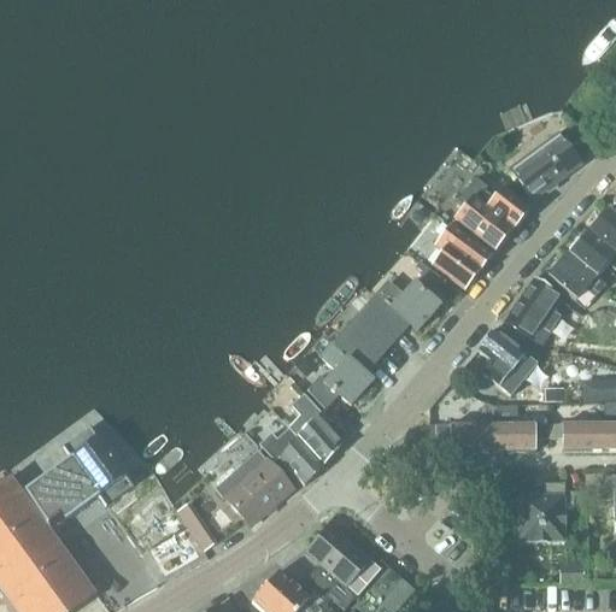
[(533,199),(581,163),(579,159),(581,158),(575,149),(573,151),(558,131),(510,166),(533,199)]
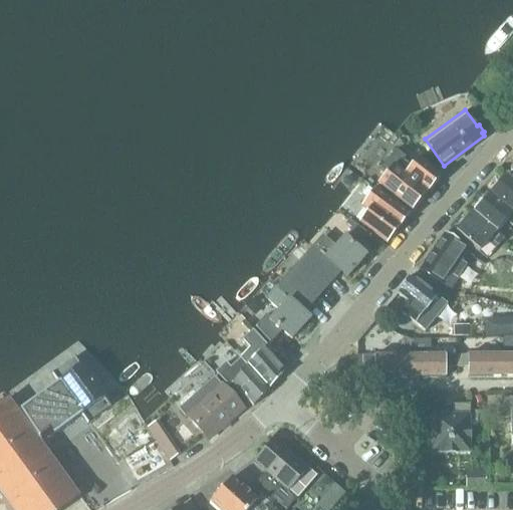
[(441,174),(418,156),(412,164),(404,158),(406,155),(397,147),(381,165),(389,170),(379,181),(413,208),(428,189),(429,189),(441,174)]
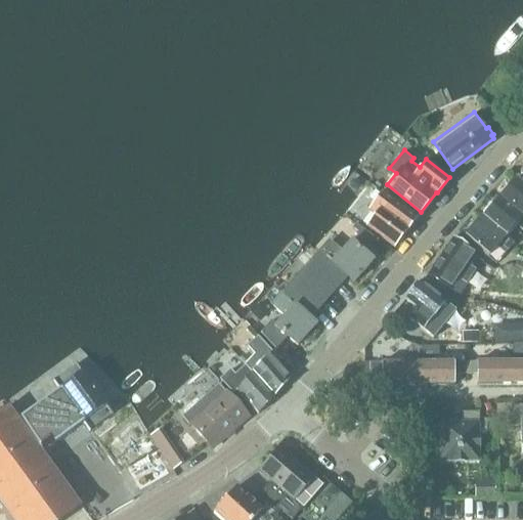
[(522,182),(516,177),(498,196),(522,216),(522,182)]
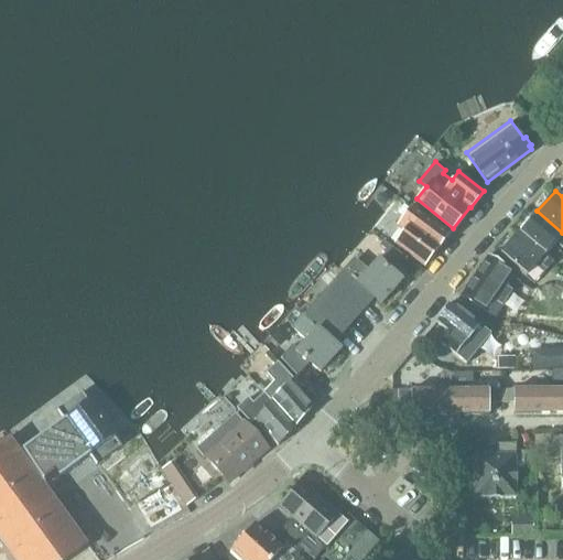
[(396,240),(425,264),(450,232),(413,203),(403,215),(399,222),(405,227),(396,240)]
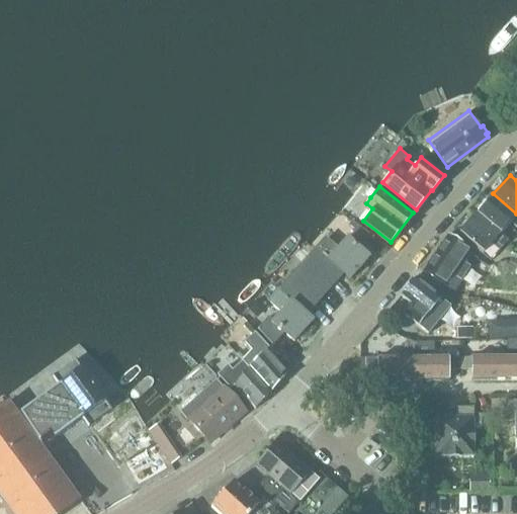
[(516,213),(493,193),(478,211),(508,239),(516,228),(516,213)]
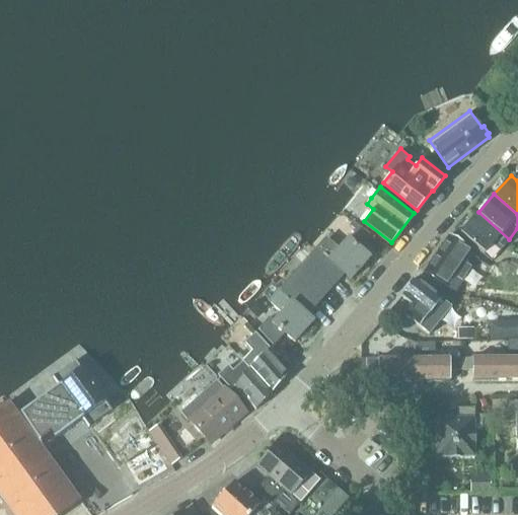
[(509,239),(478,212),(461,231),(485,251),(496,239),(504,245),(509,239)]
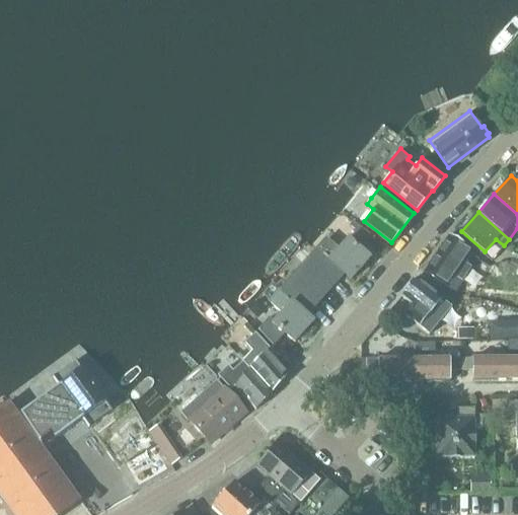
[(340,247),(327,236),(318,246),(341,267),(352,277),(369,256),(357,245),(363,238),(355,230),(340,247)]
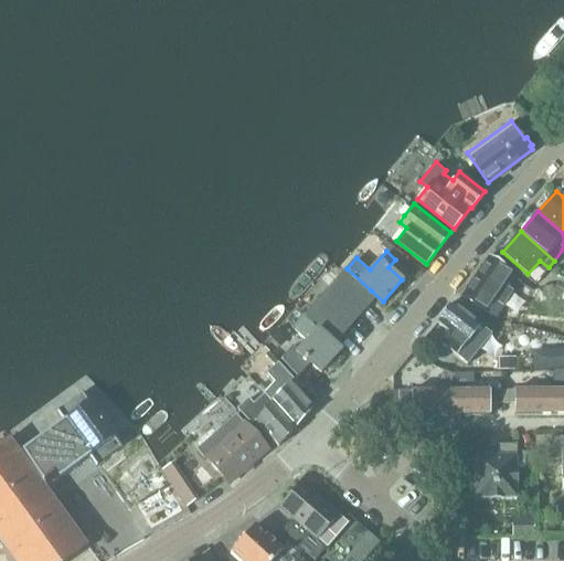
[(489,253),(476,274),(509,296),(513,288),(504,282),(513,270),(489,253)]
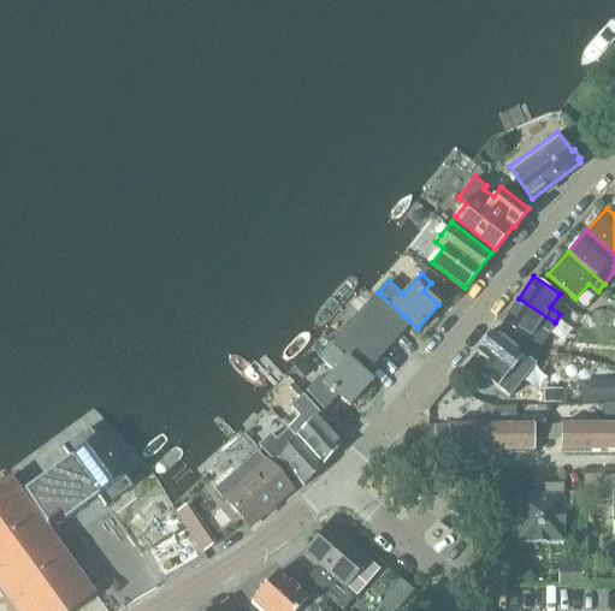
[(378,292),(331,344),(359,367),(404,316),(378,292)]
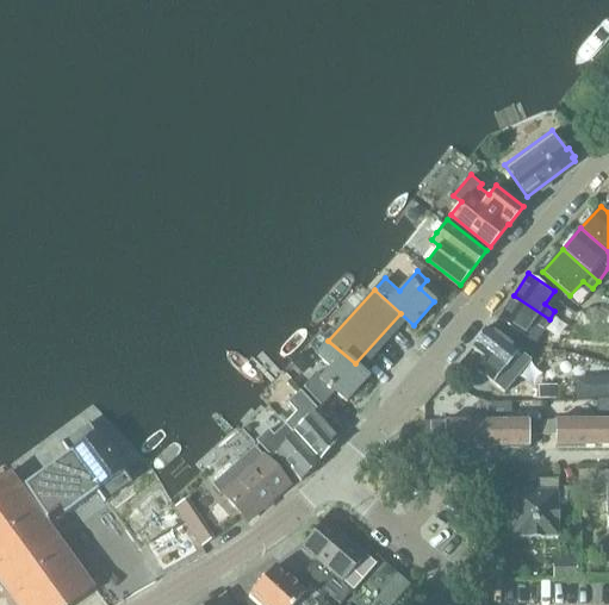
[(550,319),(514,295),(499,317),(524,334),(534,320),(544,326),(550,319)]
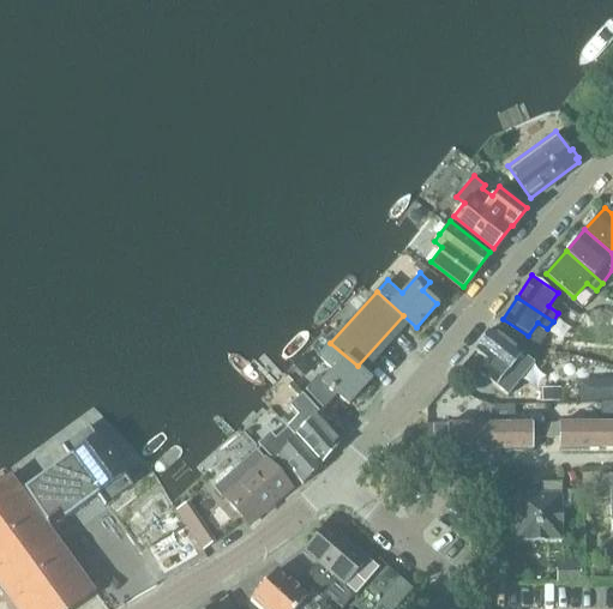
[(559,320),(572,329),(580,318),(566,309),(559,320)]
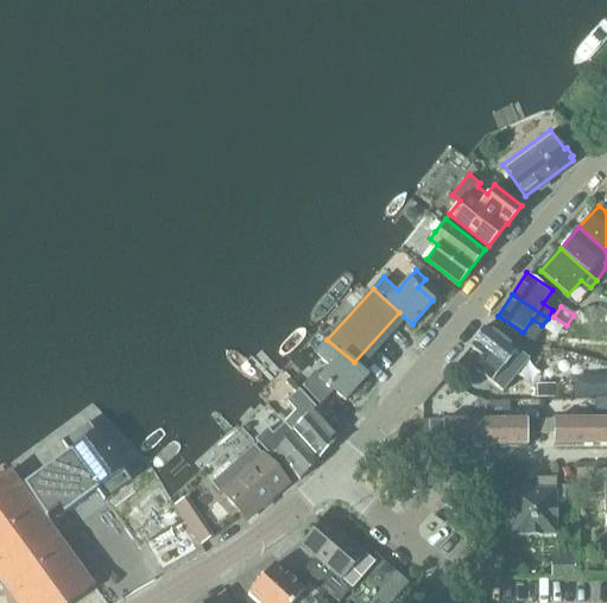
[(545,329),(557,337),(564,327),(552,318),(545,329)]
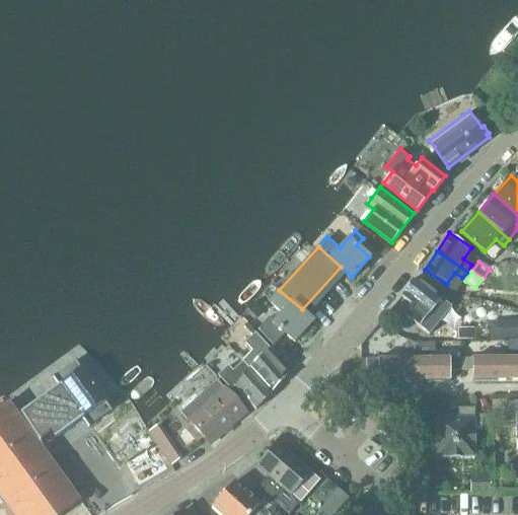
[(402,293),(412,301),(403,310),(429,332),(451,304),(417,276),(402,293)]
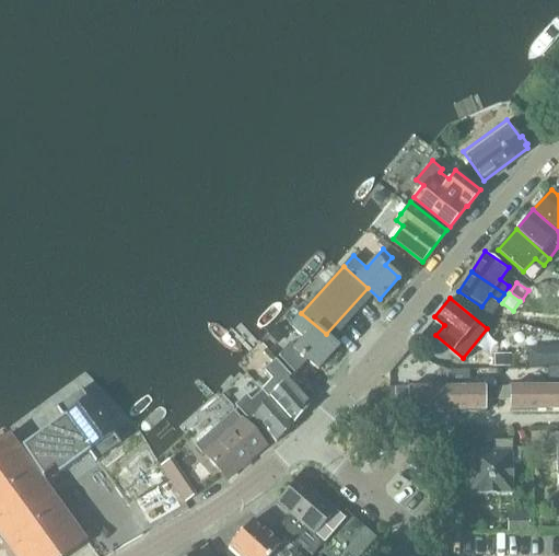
[(295,346),(319,366),(338,345),(326,334),(301,313),(292,323),(305,335),(295,346)]
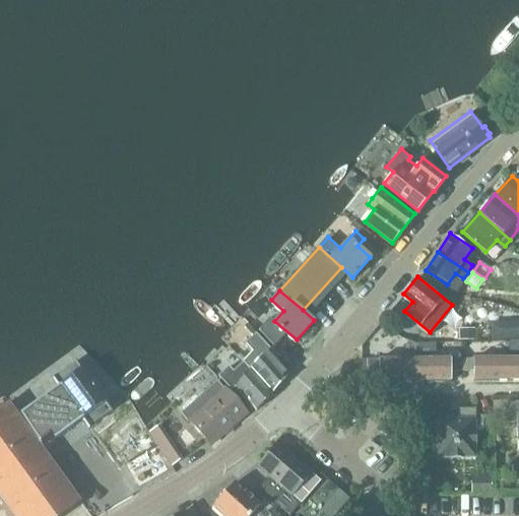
[(491,323),(492,337),(518,335),(518,317),(496,319),(491,319),(491,323)]
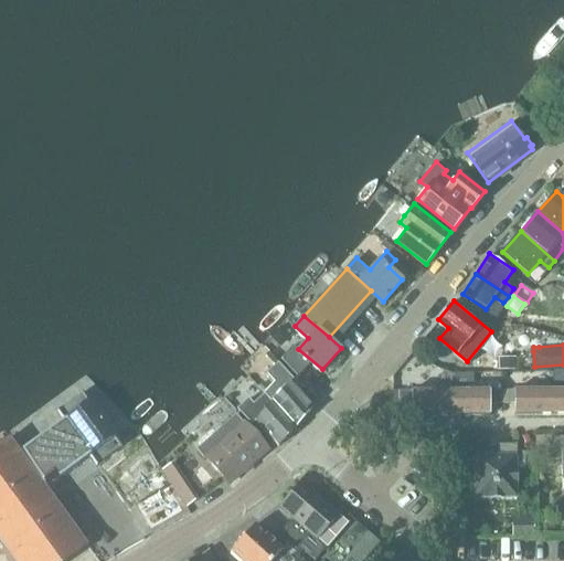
[(269,369),(277,377),(264,392),(296,424),(312,406),(314,405),(295,384),(298,381),(279,359),(269,369)]
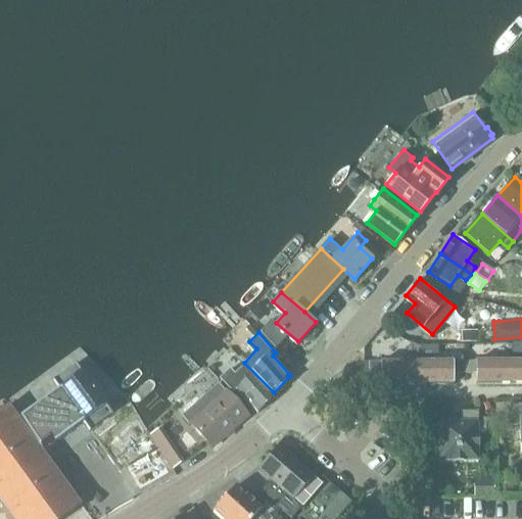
[(465,342),(465,358),(465,370),(477,370),(477,381),(513,381),(513,358),(477,358),(477,342),(465,342)]
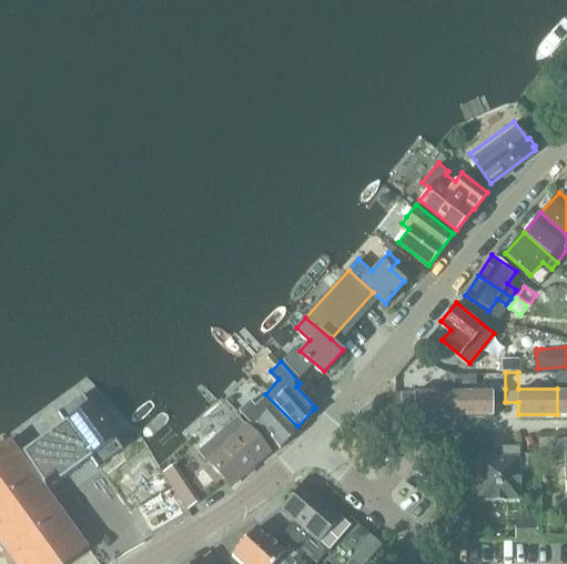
[(505,389),(454,390),(454,414),(493,414),(493,402),(505,402),(505,389)]
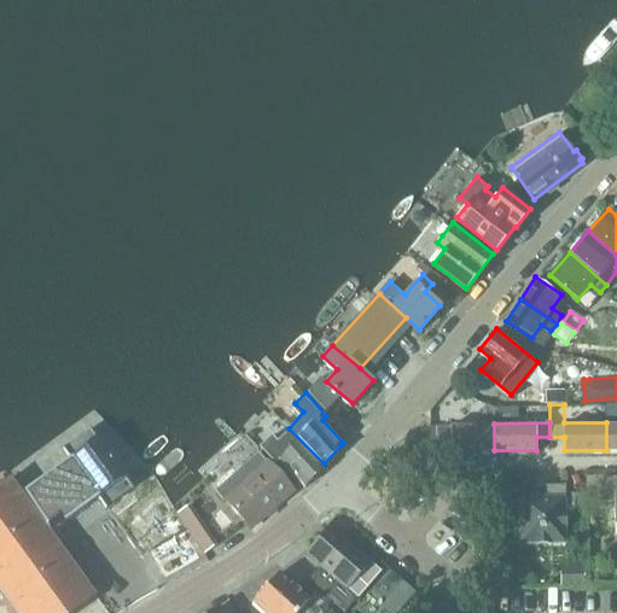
[(616,422),(606,422),(606,450),(616,449),(616,422)]
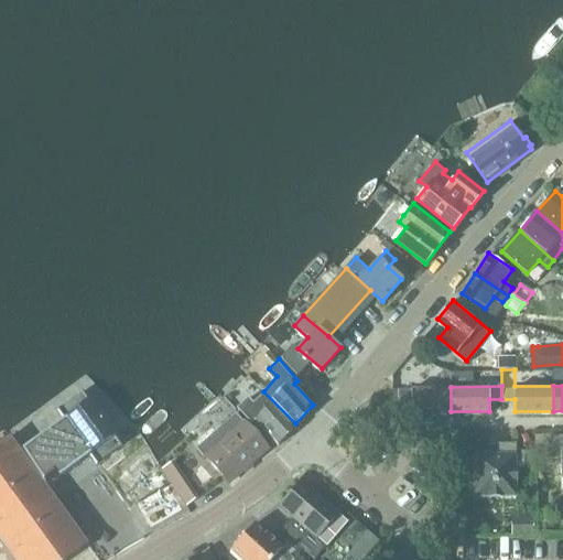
[(451,411),(451,387),(399,387),(399,400),(412,400),(412,411),(451,411)]
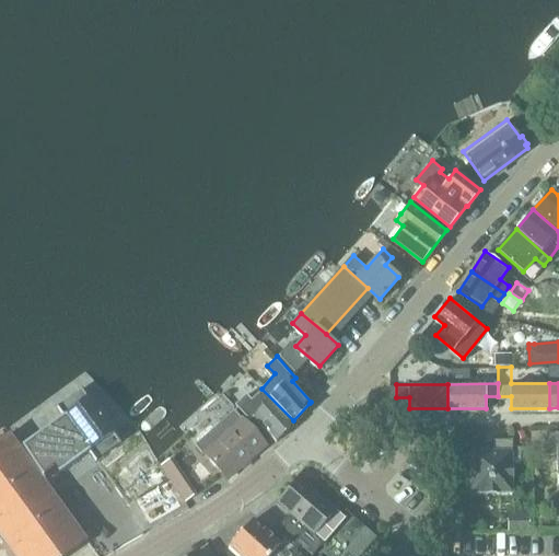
[(252,397),(247,392),(235,402),(251,418),(254,415),(277,439),(293,420),(261,389),(252,397)]
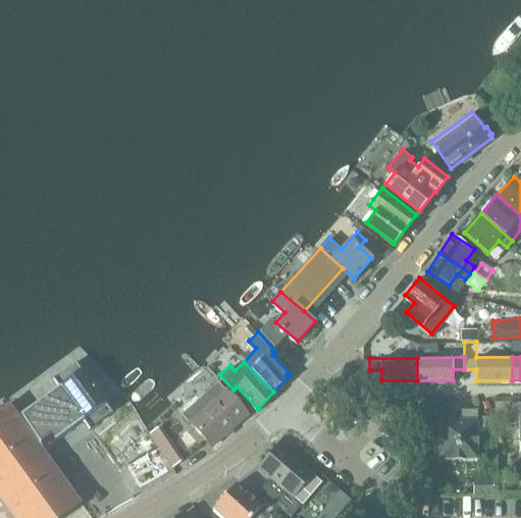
[(44,447),(107,401),(84,368),(21,413),(44,447)]
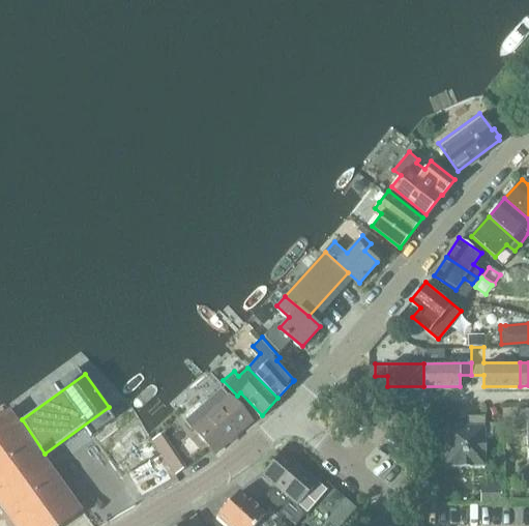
[(230,395),(194,427),(215,450),(252,418),(230,395)]
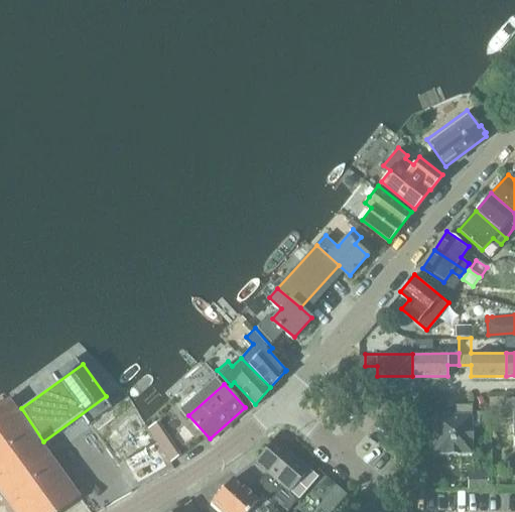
[(514,395),(503,396),(503,416),(513,416),(513,435),(514,435),(514,395)]
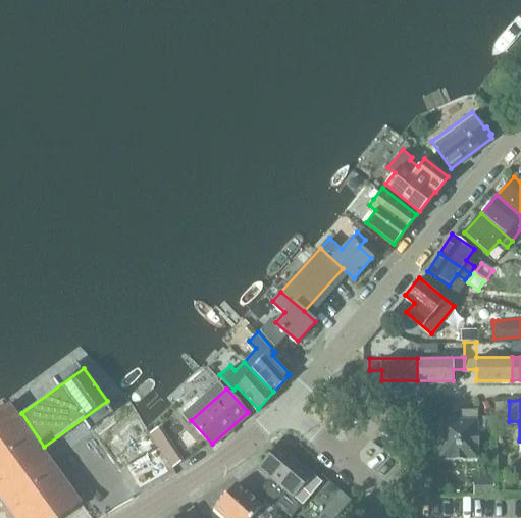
[(0,408),(0,496),(15,517),(58,517),(82,502),(9,402),(0,408)]
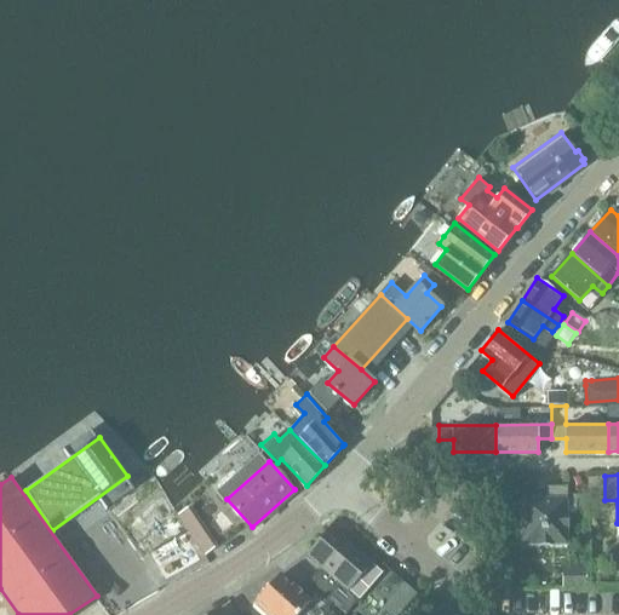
[(521,495),(521,544),(569,542),(568,483),(545,483),(545,495),(521,495)]
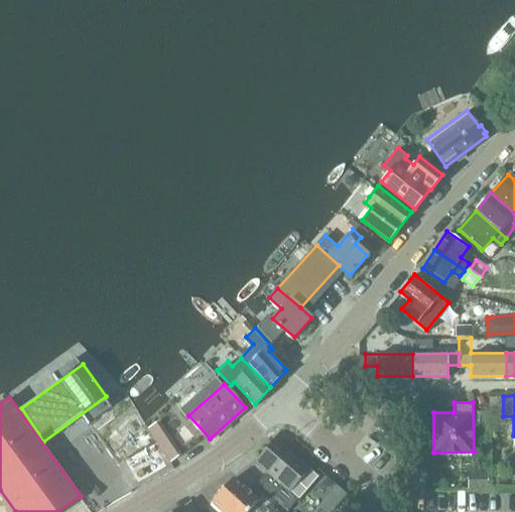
[(160,417),(150,423),(171,458),(181,452),(160,417)]
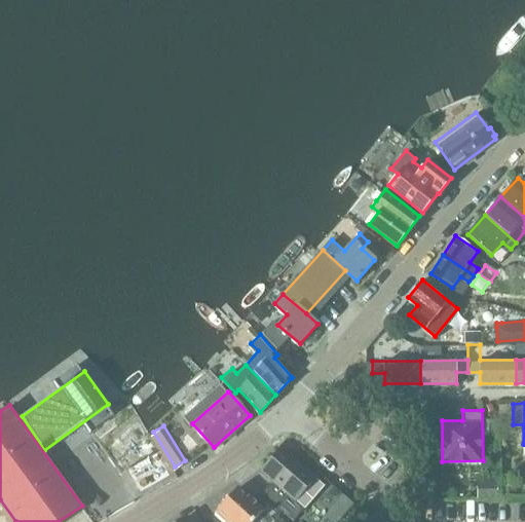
[(283,509),(294,518),(310,499),(301,492),(315,475),(282,446),(261,470),(277,484),(267,495),(283,509)]
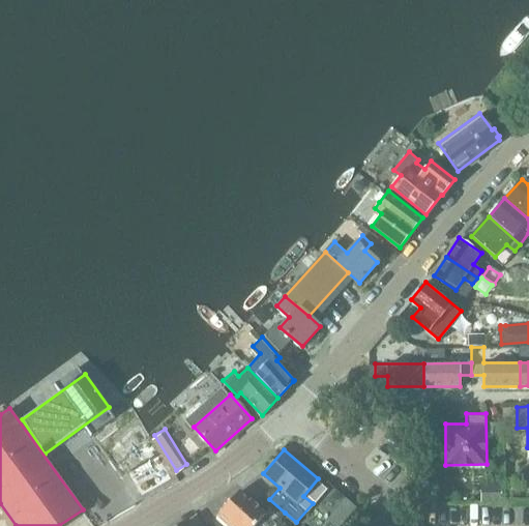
[(480,481),(481,498),(502,498),(501,481),(480,481)]
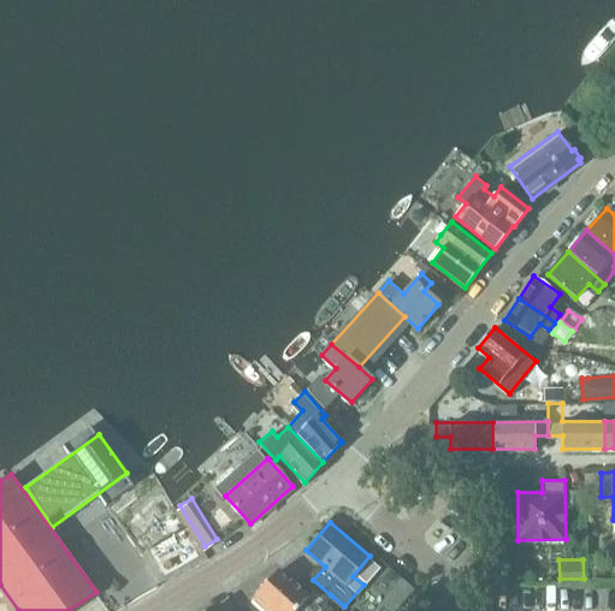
[(398,610),(401,610),(409,571),(378,564),(370,605),(398,610)]
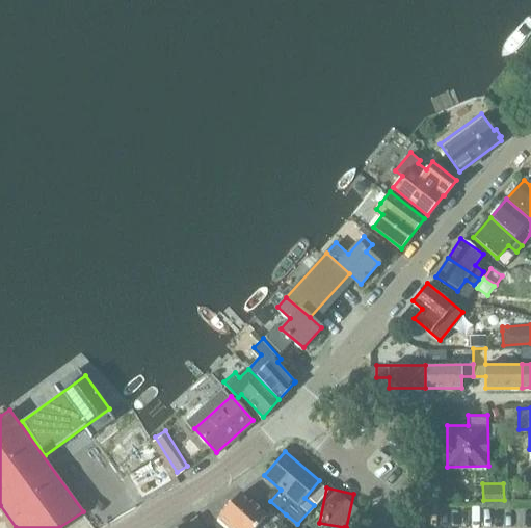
[(274,527),(279,524),(241,491),(228,506),(221,508),(220,515),(217,518),(230,527),(254,527),(256,527),(274,527)]
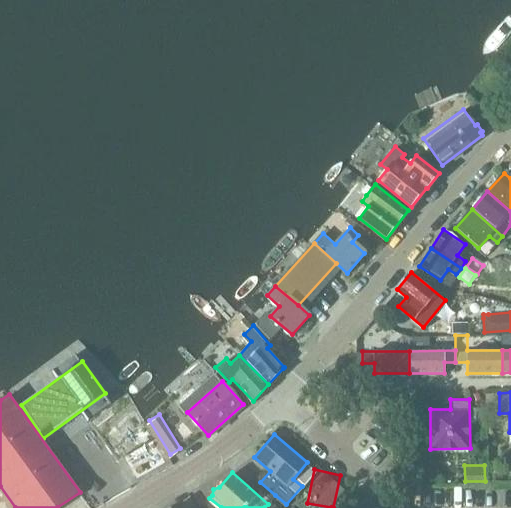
[(258,480),(254,485),(271,499),(275,495),(260,482),(258,480)]
